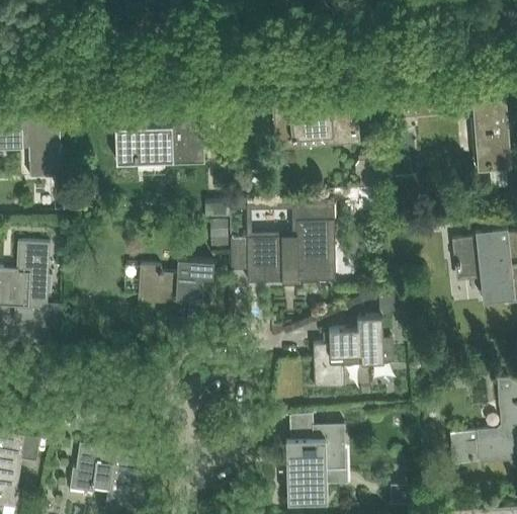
[(465,100),(464,86),(391,92),(394,118),(472,112),(478,169),(510,166),(505,97),(465,100)]
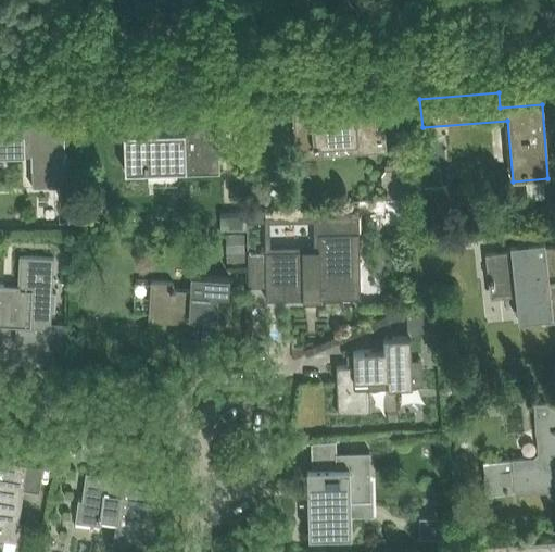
[(294,161),(386,153),(382,102),(290,109),(294,161)]
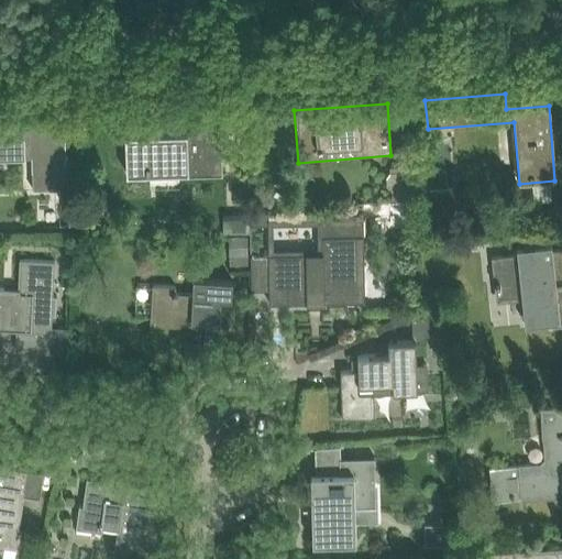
[(166,136),(124,138),(125,177),(149,176),(167,176),(167,181),(221,178),(219,123),(175,125),(175,127),(176,127),(176,130),(166,131),(166,136)]
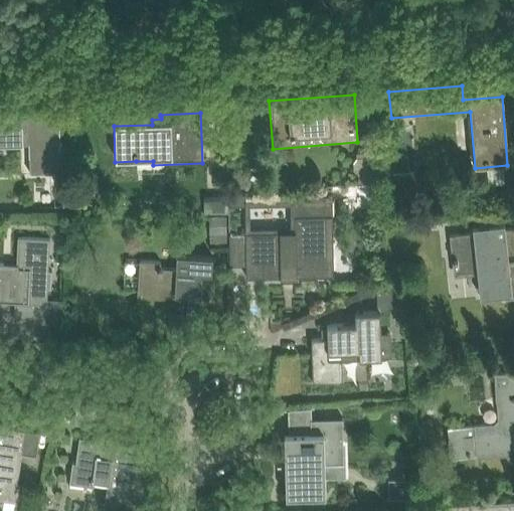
[(0,148),(22,147),(28,147),(28,160),(28,175),(28,176),(60,175),(58,116),(21,117),(21,118),(21,121),(0,121),(0,148)]
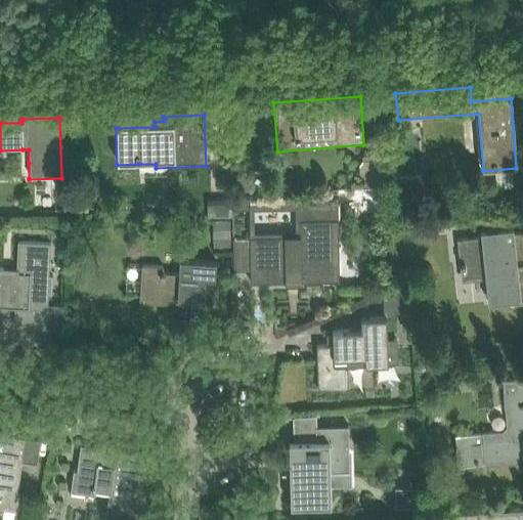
[(364,188),(383,187),(381,157),(362,158),(362,163),(358,168),(359,176),(363,180),(364,188)]
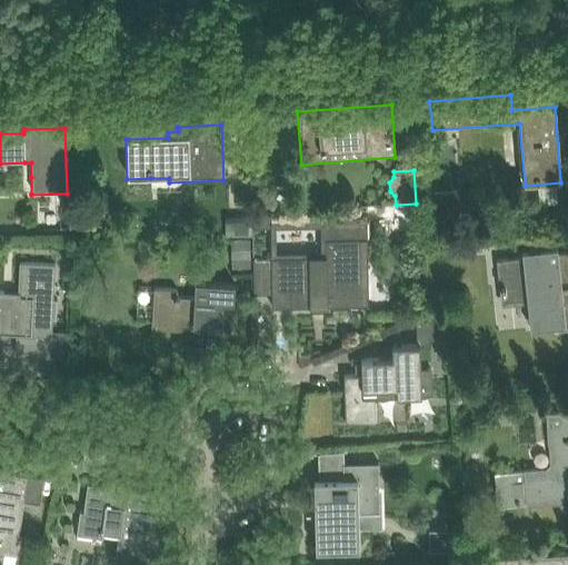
[(251,230),(270,230),(270,217),(251,217),(251,230)]
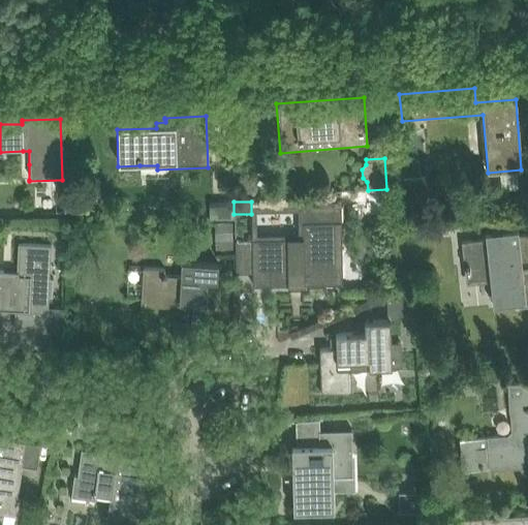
[(230,222),(230,204),(209,204),(209,222),(230,222)]
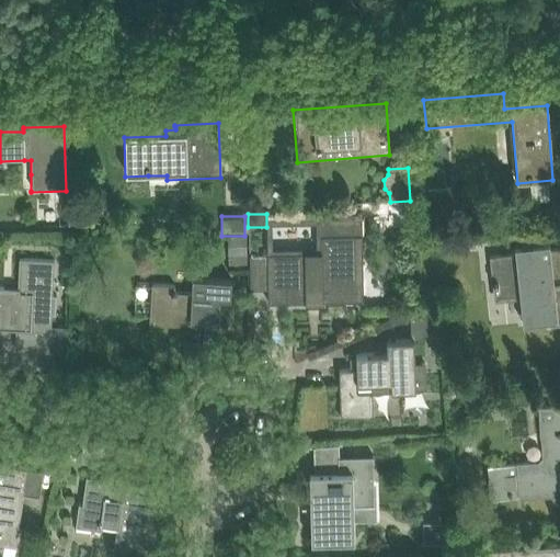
[(363,304),(361,220),(319,222),(320,241),(320,256),(306,257),(306,256),(266,257),(267,305),(306,305),(306,303),(321,303),(321,307),(322,307),(322,305),(363,304)]
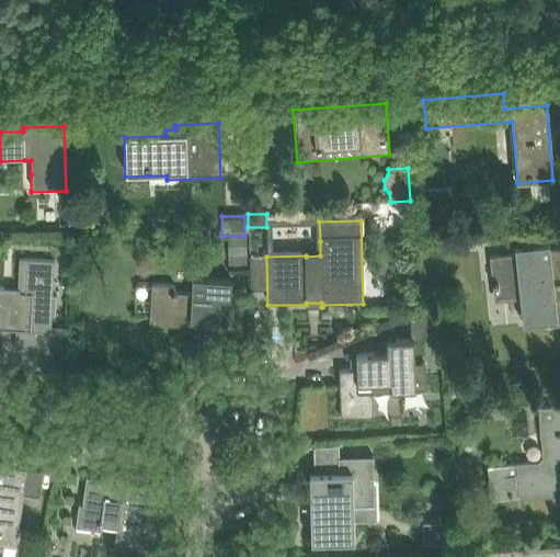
[(487,231),(473,234),(475,247),(488,246),(488,245),(487,231)]
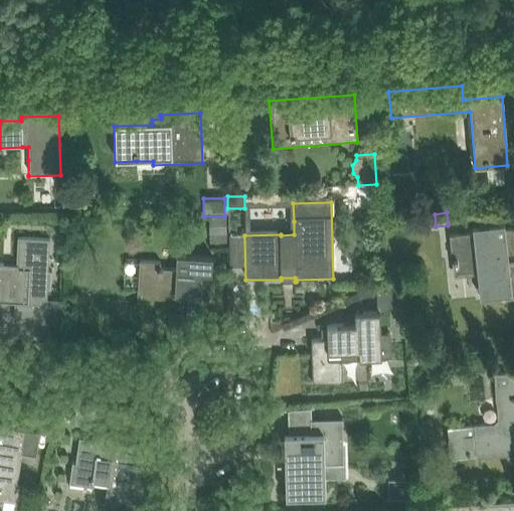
[(225,218),(207,218),(208,235),(226,235),(225,218)]
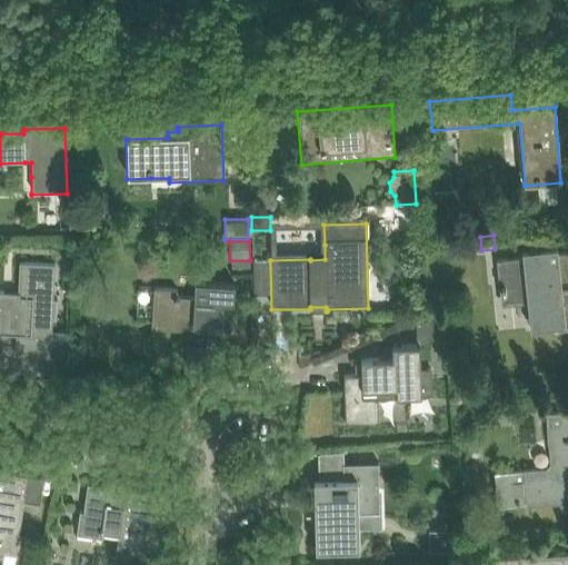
[(521,260),(498,263),(502,303),(528,300),(531,330),(535,330),(557,328),(557,335),(567,333),(567,294),(561,296),(560,284),(567,283),(567,255),(564,256),(557,257),(556,249),(521,253),(521,260)]
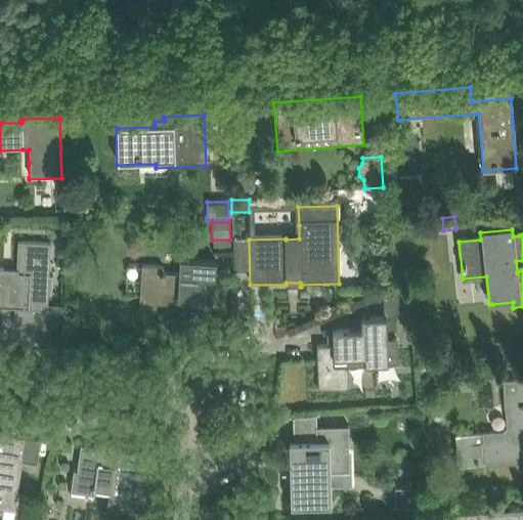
[(46,331),(50,246),(17,244),(16,275),(0,273),(0,309),(14,310),(13,330),(46,331)]
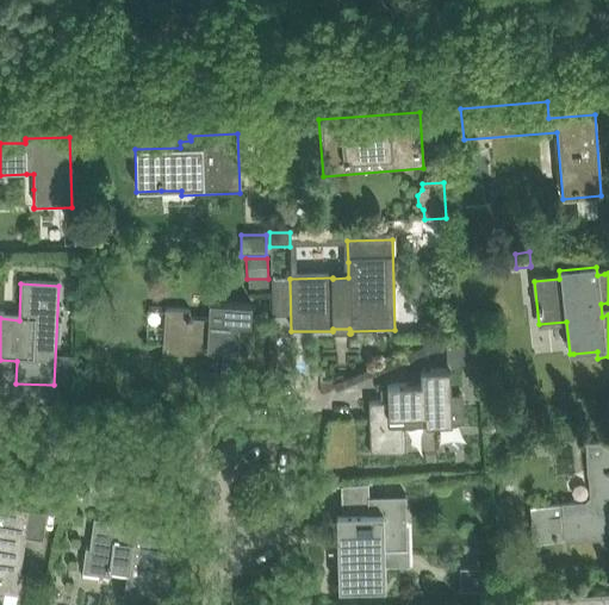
[(209,305),(207,322),(188,320),(190,313),(165,312),(161,355),(213,357),(213,351),(236,353),(238,326),(249,328),(252,307),(209,305)]
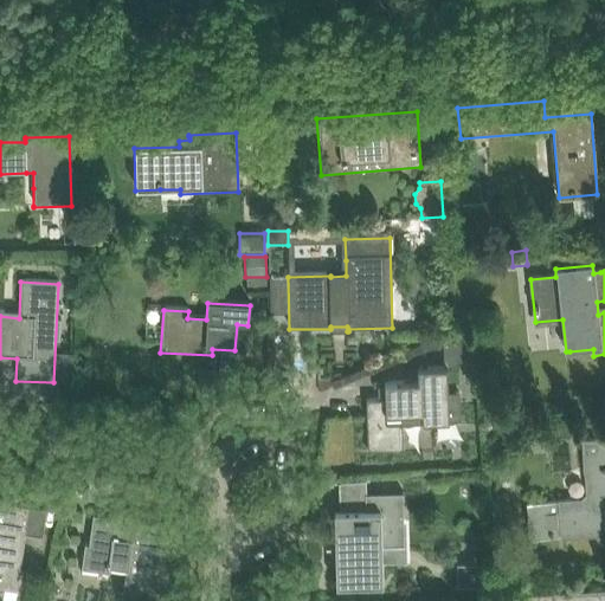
[(385,401),(366,402),(367,453),(391,452),(403,452),(401,425),(413,425),(448,424),(459,422),(458,408),(457,395),(446,396),(445,369),(443,370),(417,370),(418,383),(407,383),(384,385),(385,401)]
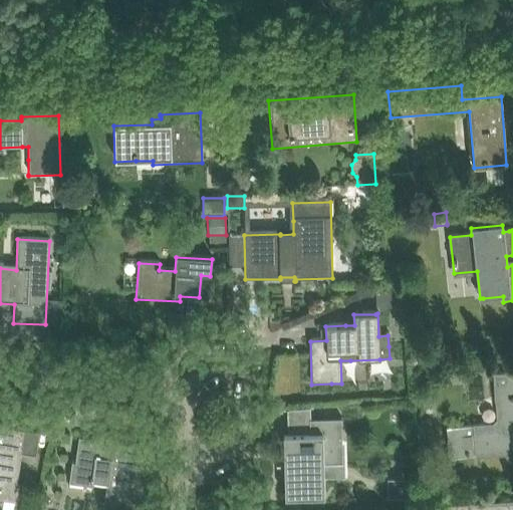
[(474,428),(447,430),(448,459),(472,458),(472,456),(476,456),(476,458),(512,455),(512,386),(509,387),(509,376),(508,374),(493,375),(494,404),(499,403),(500,419),(492,428),(485,429),(485,428),(474,428)]
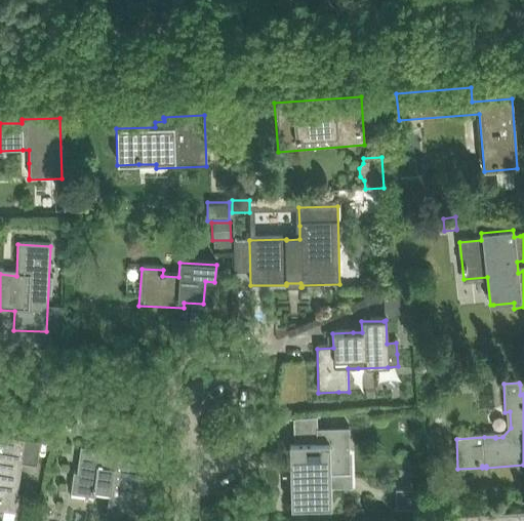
[(316,444),(289,445),(290,477),(291,502),(291,508),(309,507),(330,507),(330,503),(330,489),(329,476),(337,476),(337,475),(350,475),(349,456),(350,456),(349,429),(316,430),(316,444)]
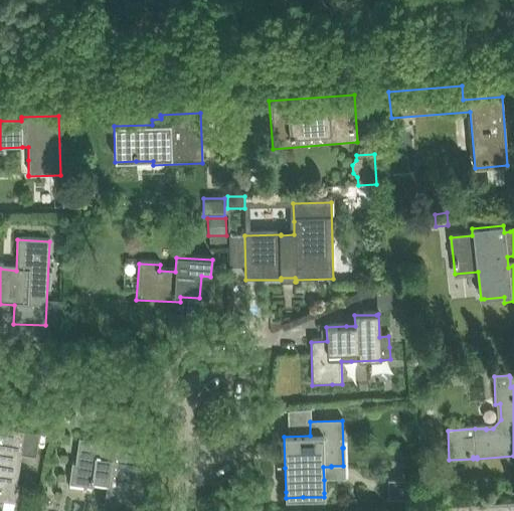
[(0,492),(15,495),(21,456),(35,458),(38,435),(24,433),(0,429),(0,492)]
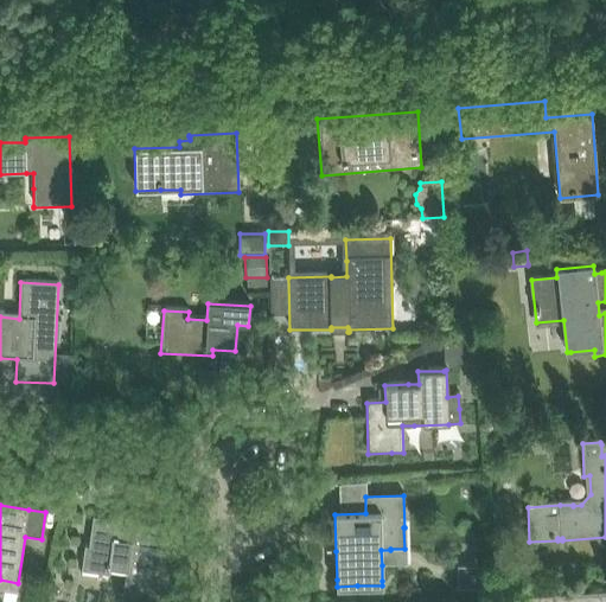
[(163,601),(173,530),(93,518),(89,542),(88,548),(85,548),(82,572),(109,576),(109,570),(126,572),(121,601),(163,601)]
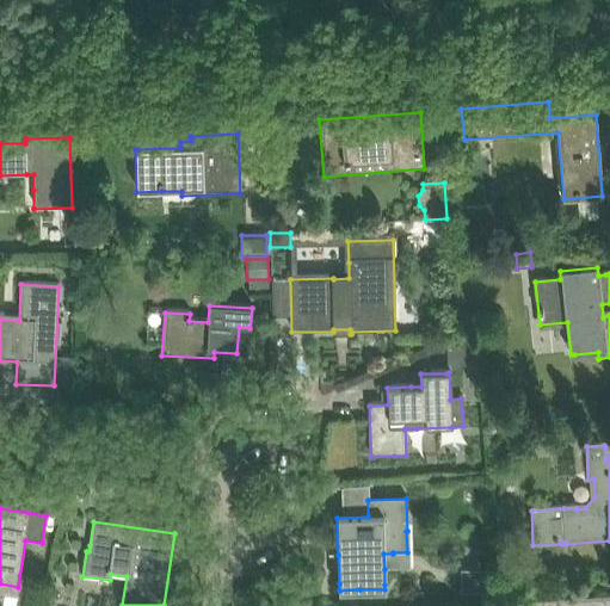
[(504,581),(519,580),(518,564),(503,566),(504,581)]
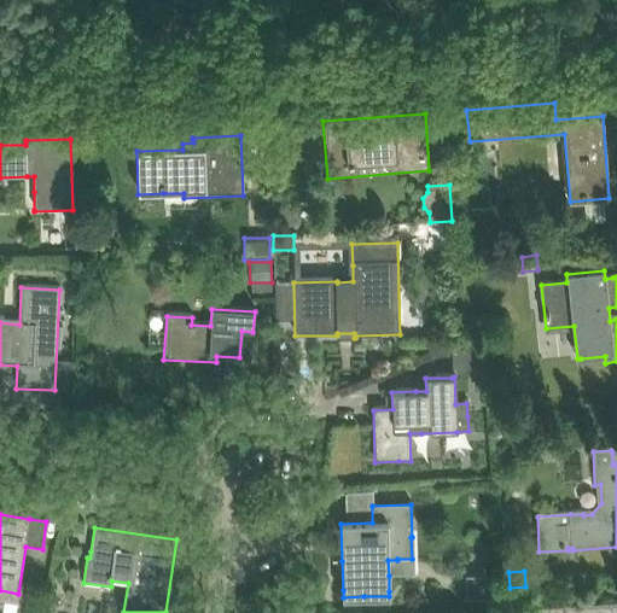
[(483,587),(479,587),(479,593),(483,593),(483,601),(496,601),(495,578),(483,578),(483,587)]
